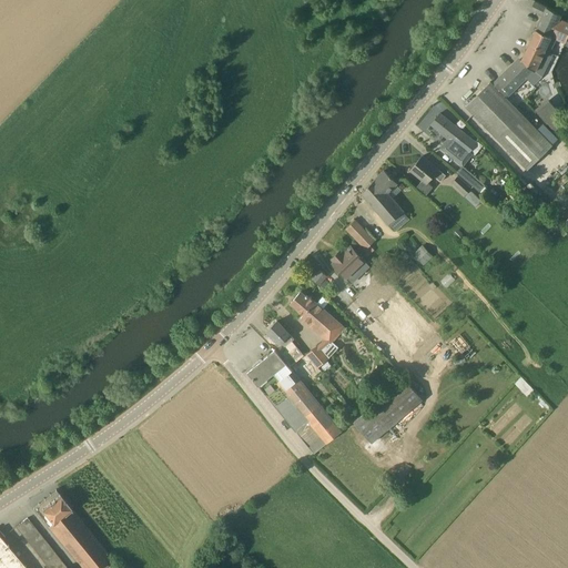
[(564,43),(567,33),(567,23),(558,20),(561,14),(535,1),(530,9),(543,16),(529,43),(548,52),(554,40),(564,43)]
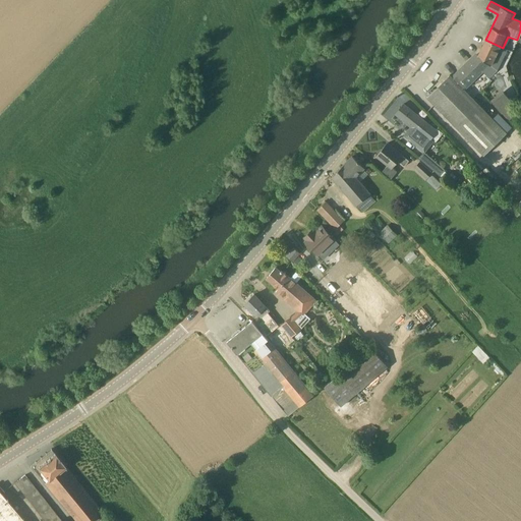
[(481,70),(481,71),(482,70),(489,63),(497,50),(501,52),(503,48),(485,40),(478,55),(477,54),(472,59),(471,58),(452,76),(450,74),(427,97),(456,127),(478,105),(463,90),(481,70)]
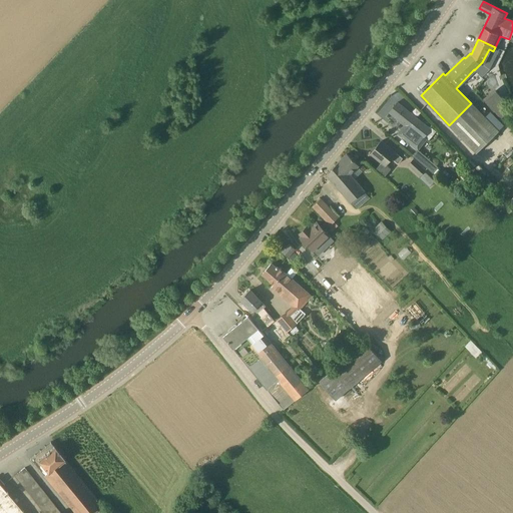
[(484,97),(501,118),(512,109),(496,88),(484,97)]
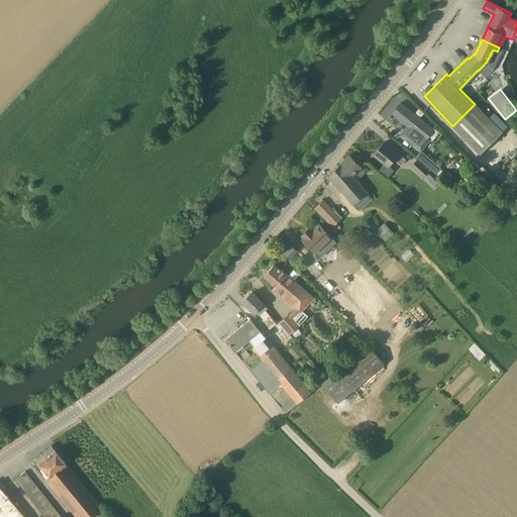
[(433,129),(401,103),(393,113),(409,126),(406,130),(405,129),(401,134),(420,150),(427,142),(425,140),(433,129)]
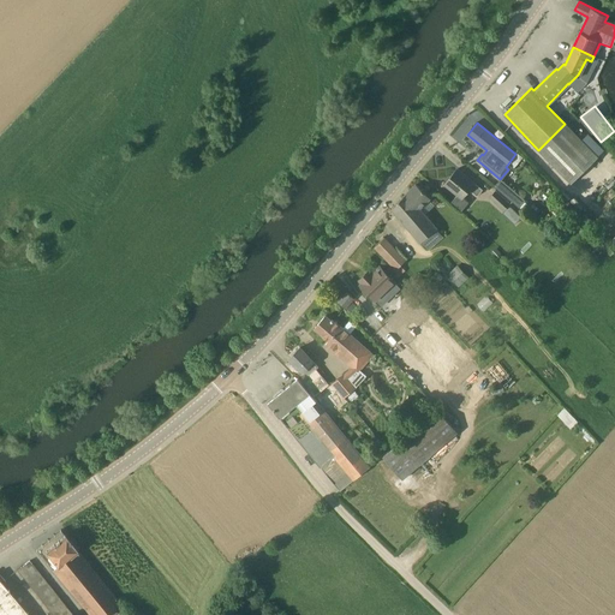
[(572,184),(598,157),(565,124),(538,150),(572,184)]
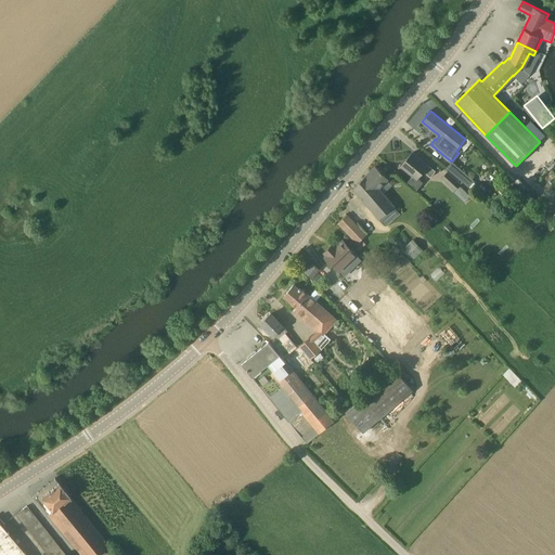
[(431,178),(436,171),(413,153),(402,167),(413,176),(407,183),(416,191),(423,182),(418,179),(424,171),(431,178)]
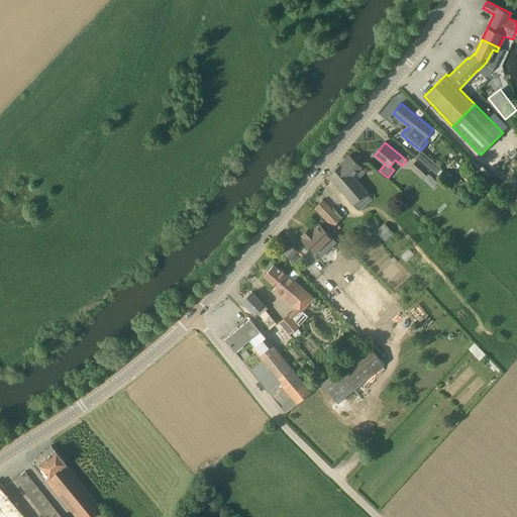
[(424,152),(418,159),(435,175),(441,169),(424,152)]
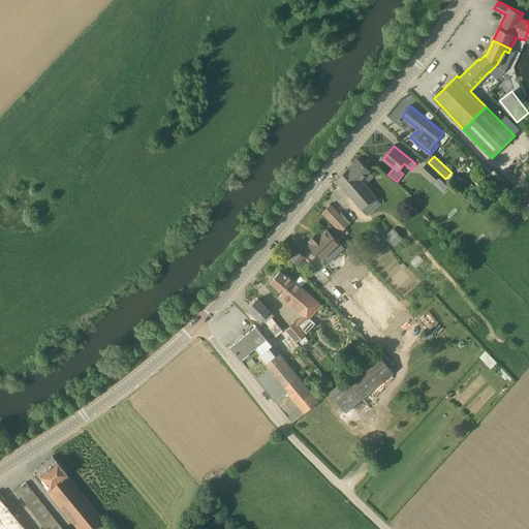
[(376,196),(362,179),(370,170),(367,166),(358,158),(337,179),(345,188),(367,215),(373,210),(368,204),(376,196)]
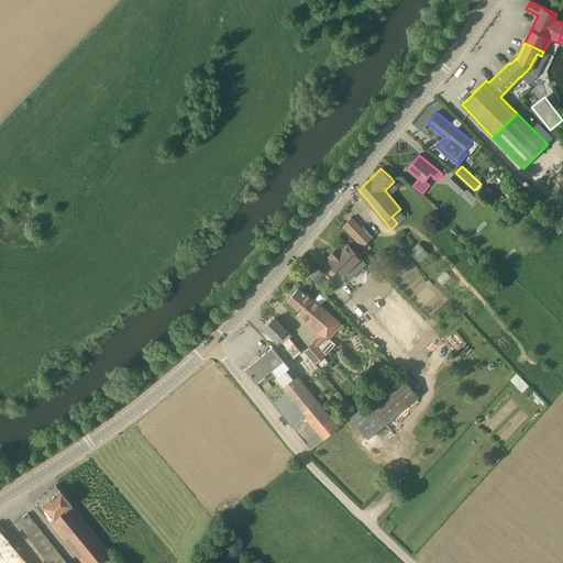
[(454,175),(449,181),(462,194),(467,187),(454,175)]
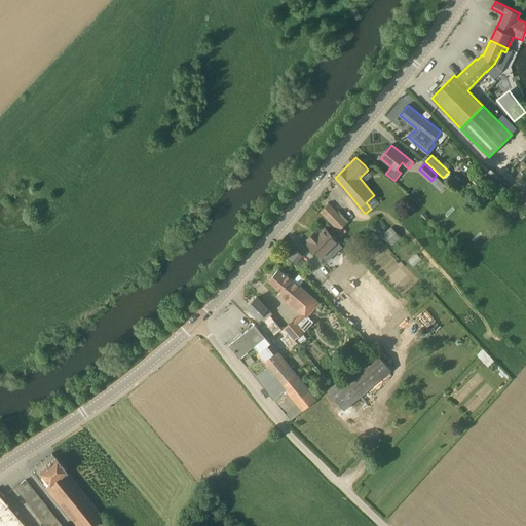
[(347,222),(329,203),(321,212),(339,230),(347,222)]
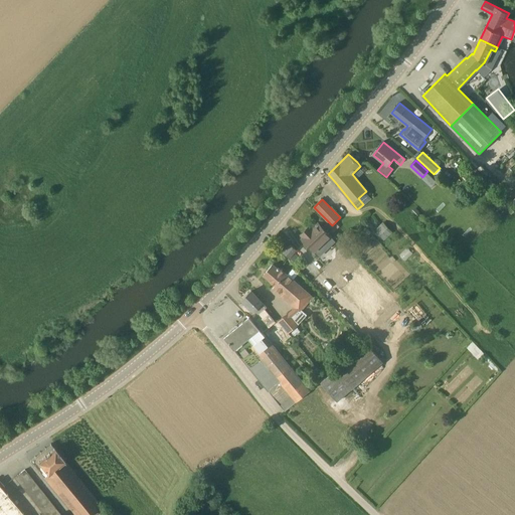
[(411,212),(417,219),(422,215),(415,207),(411,212)]
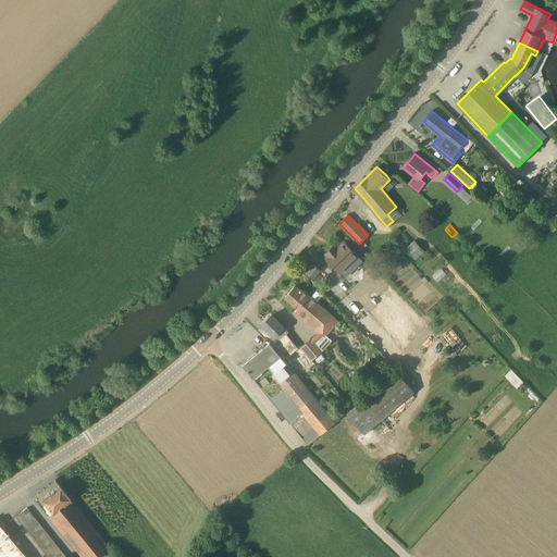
[(415,239),(405,248),(416,260),(425,251),(415,239)]
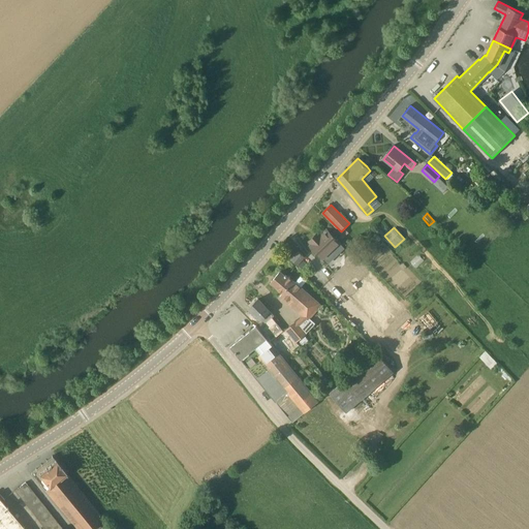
[(489,234),(494,240),(500,234),(495,227),(489,234)]
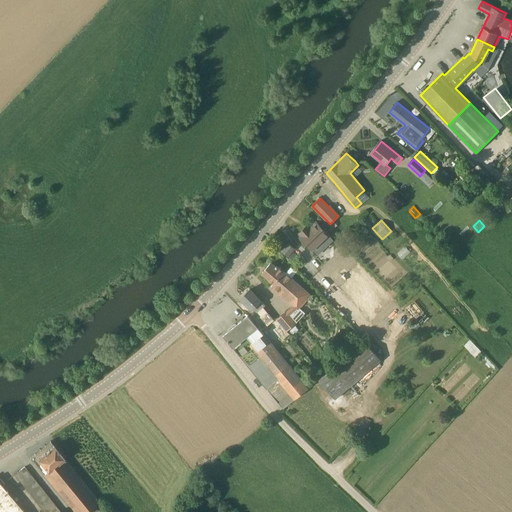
[(318,255),(333,240),(316,222),(307,231),(305,229),(300,234),(302,236),(300,237),(318,255)]
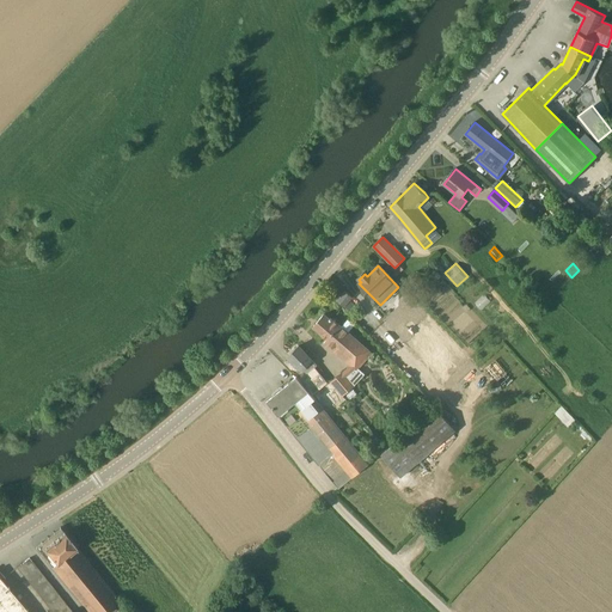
[(352,297),(344,291),(337,300),(344,306),(352,297)]
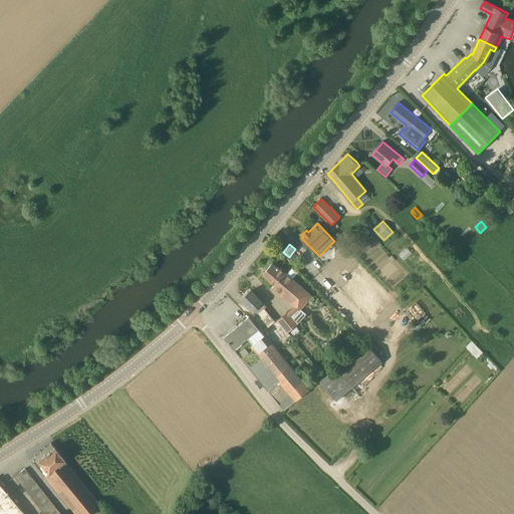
[(279,268),(278,269),(272,264),(263,274),(274,284),(272,288),(299,311),(301,309),(312,296),(291,279),(286,275),(279,268)]
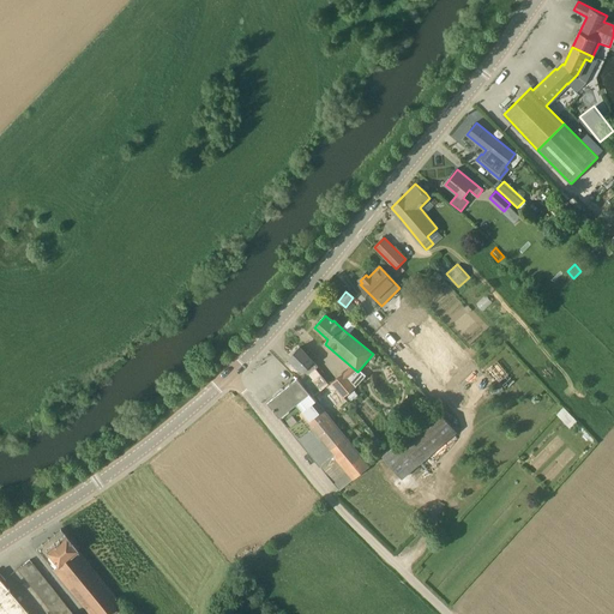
[(431,326),(419,338),(433,354),(429,357),(443,372),(459,356),(431,326)]
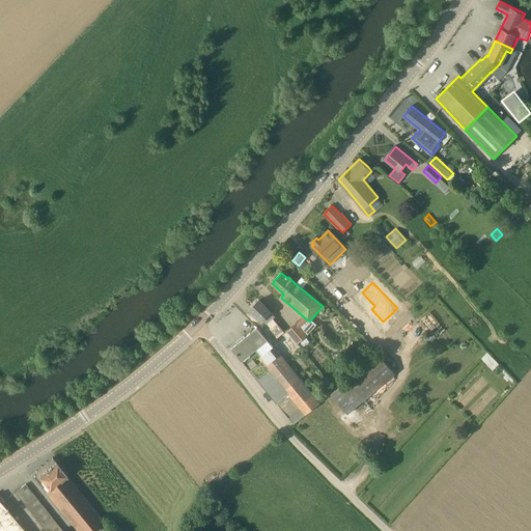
[(262,331),(277,350),(289,339),(284,332),(285,332),(274,318),(275,318),(270,312),(258,301),(250,309),(261,323),(262,322),(266,325),(264,326),(267,328),(262,331)]
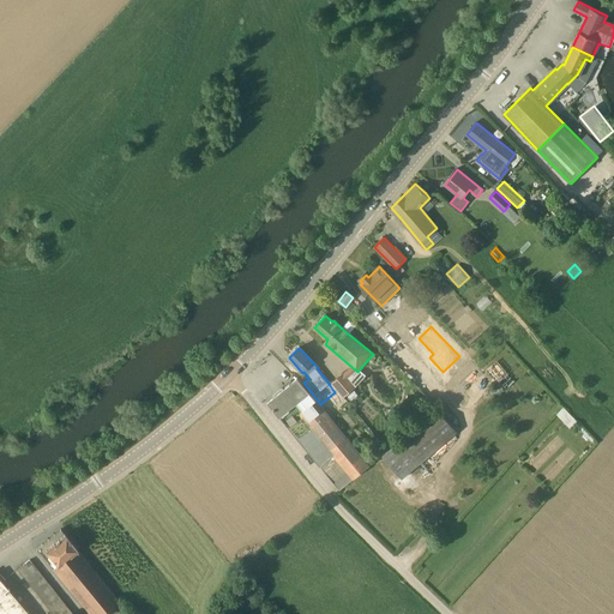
[(355,387),(344,374),(332,383),(344,397),(355,387)]
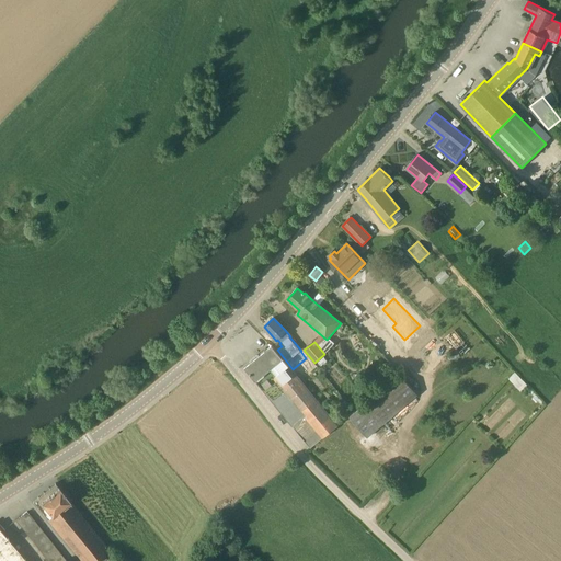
[(433,366),(444,355),(433,344),(422,354),(433,366)]
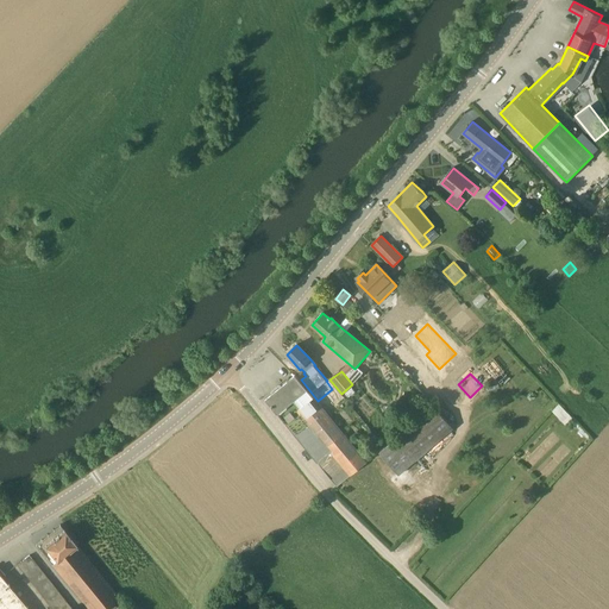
[(368,462),(330,415),(312,394),(295,375),(265,399),(337,487),(368,462)]
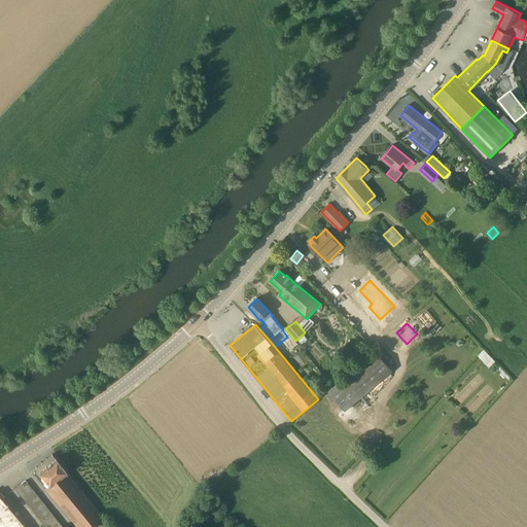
[(478,355),(489,366),(495,360),(484,349),(478,355)]
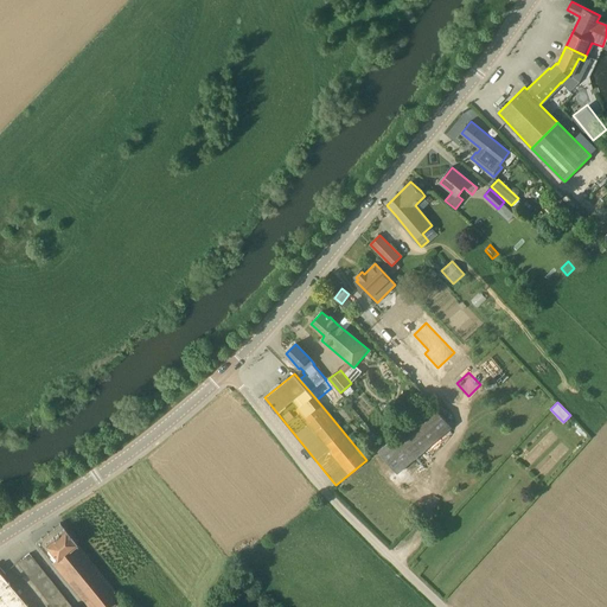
[(432,404),(419,416),(407,427),(401,433),(378,452),(397,472),(451,427),(432,404)]
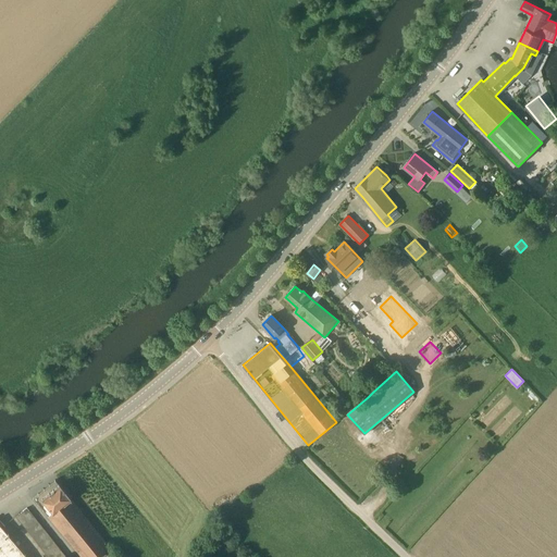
[(368,397),(373,392),(364,381),(358,386),(368,397)]
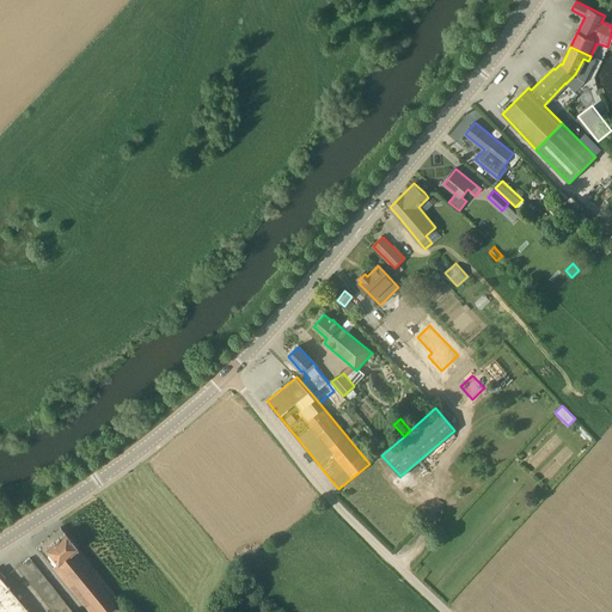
[(73,543),(63,532),(46,546),(42,543),(35,548),(87,611),(105,611),(121,600),(73,543)]
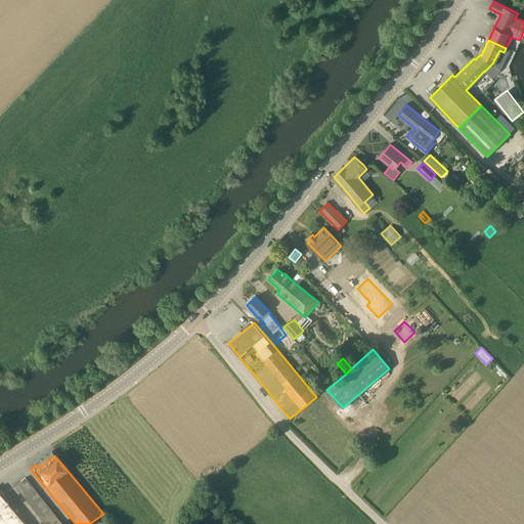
[(61,523),(25,478),(15,485),(45,523),(19,523),(1,497),(4,495),(0,489),(0,523),(61,523)]
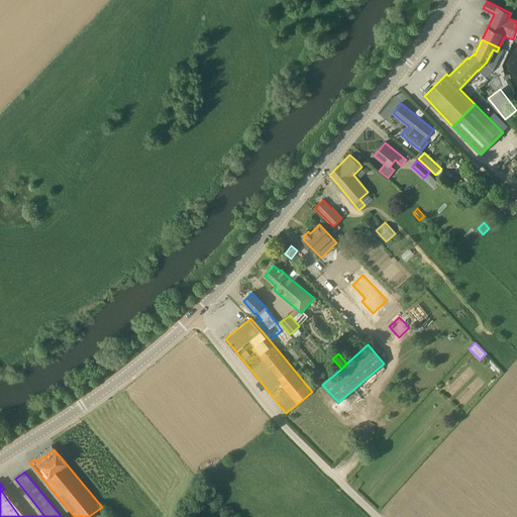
All buildings are outlined.
